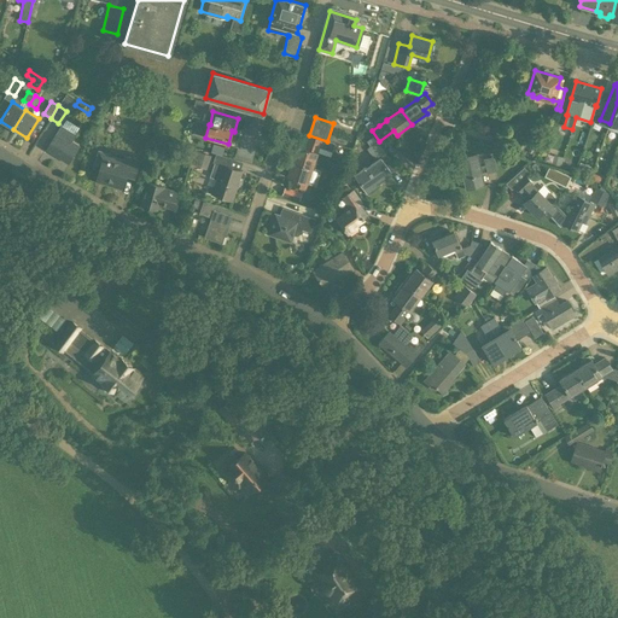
[(63,126),(75,133),(79,128),(66,121),(63,126)]
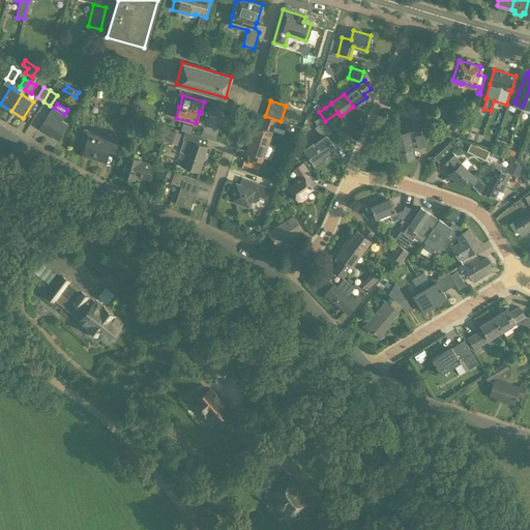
[(53,108),(50,113),(40,128),(58,140),(67,125),(61,122),(65,116),(53,108)]
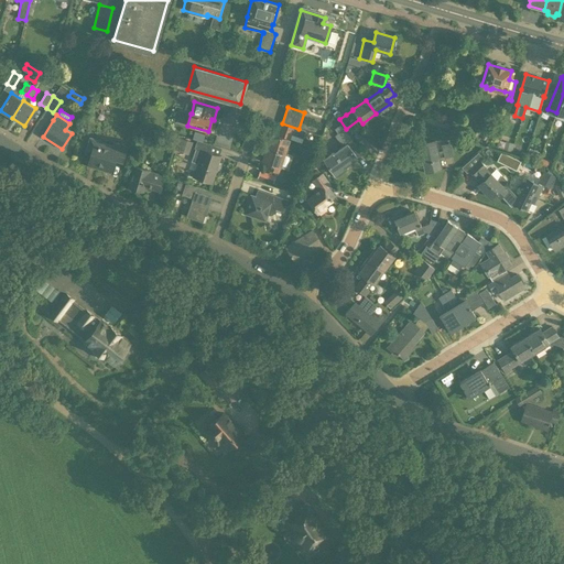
[(282,123),(278,134),(271,132),(267,147),(284,153),(289,139),(290,139),(291,134),(303,139),(304,138),(305,131),(299,129),(282,123)]
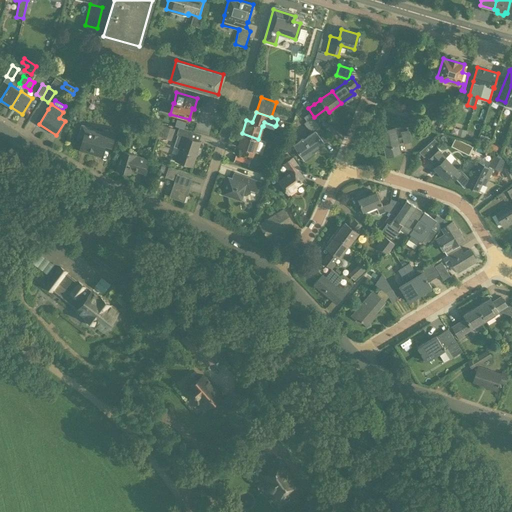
[(294,144),(289,147),(294,154),(299,151),(305,160),(313,154),(312,151),(323,143),(315,132),(320,128),(312,117),(309,113),(304,117),(306,121),(303,123),(311,133),(302,139),(301,138),(294,144)]
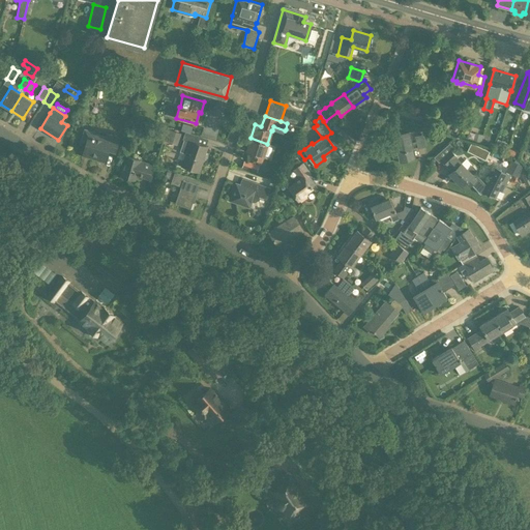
[(192,131),(194,124),(183,122),(181,129),(192,131)]
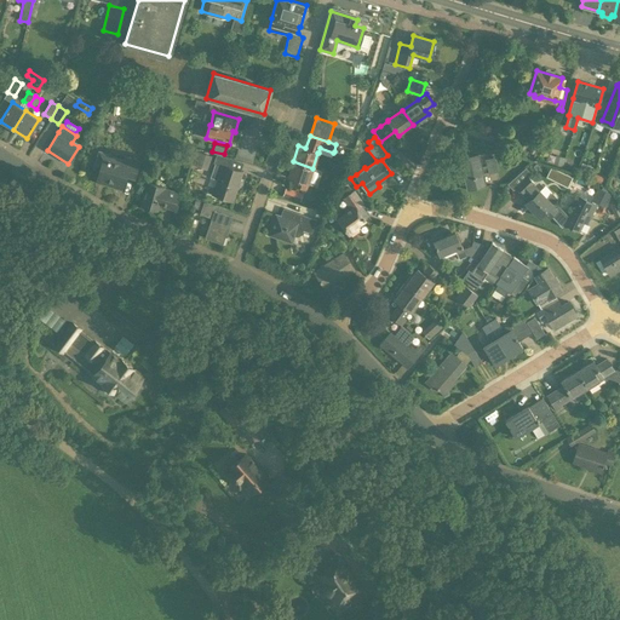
[(122,161),(112,158),(113,155),(98,150),(93,170),(101,172),(97,182),(121,189),(125,177),(136,179),(141,161),(124,156),(122,161)]
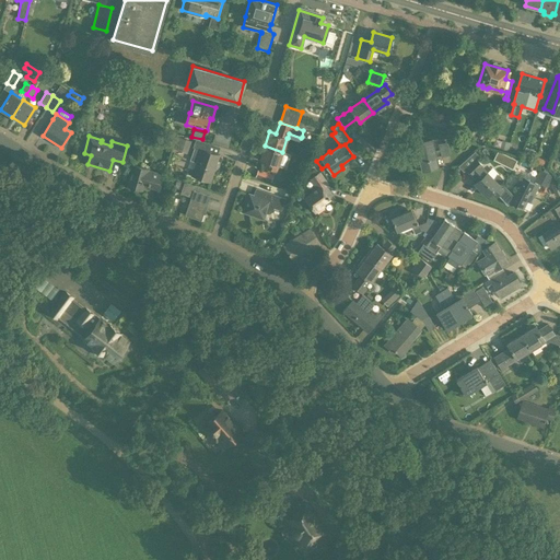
[(191,141),(177,137),(175,143),(178,143),(176,150),(187,154),(191,141)]
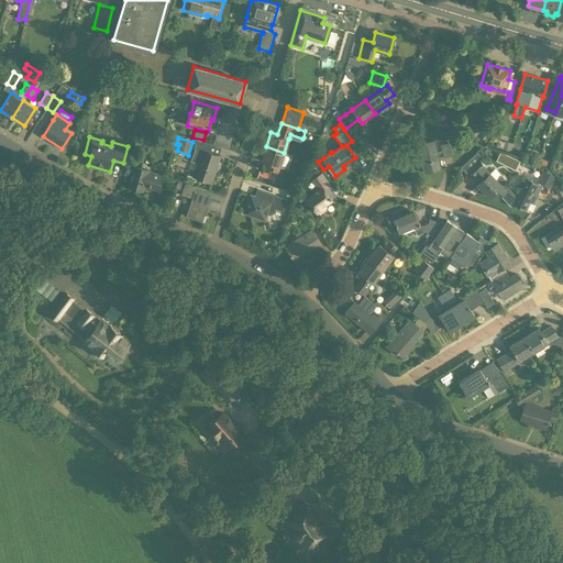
[(194,147),(196,148),(191,162),(197,164),(192,176),(211,183),(220,156),(208,153),(210,144),(197,140),(194,147)]
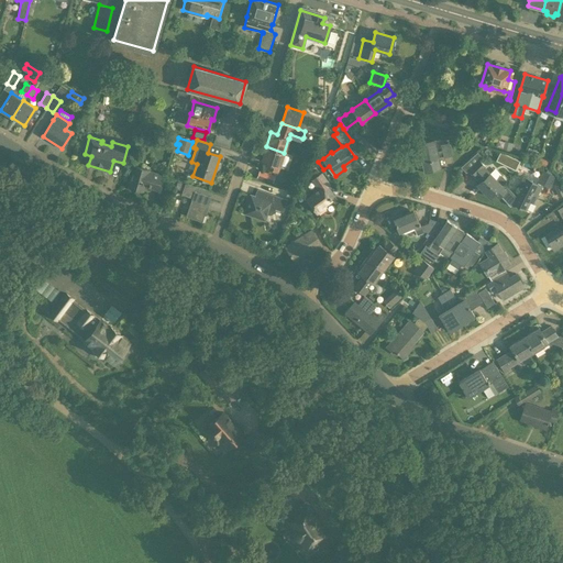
[(442,152),(438,153),(434,141),(418,145),(424,173),(441,169),(438,156),(443,156),(443,157),(452,155),(450,143),(441,144),(442,152)]
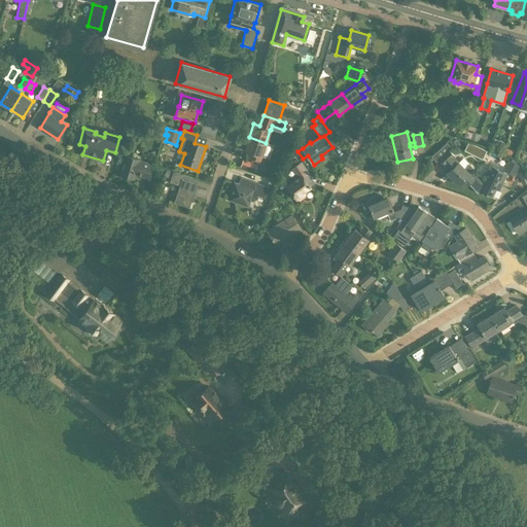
[(266,143),(249,137),(245,150),(250,152),(249,157),(260,162),(262,156),(270,159),(274,145),(266,143)]
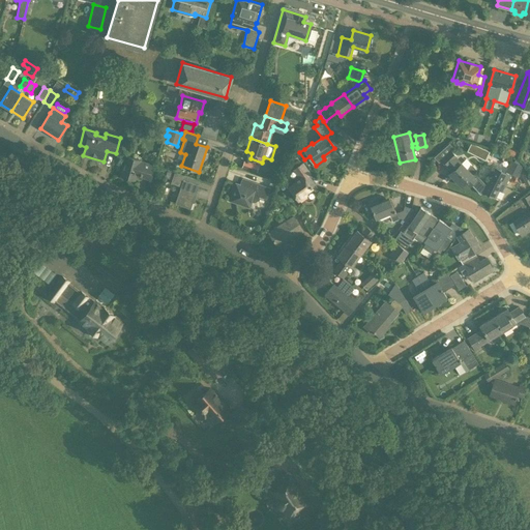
[(508,144),(498,140),(494,148),(504,152),(508,144)]
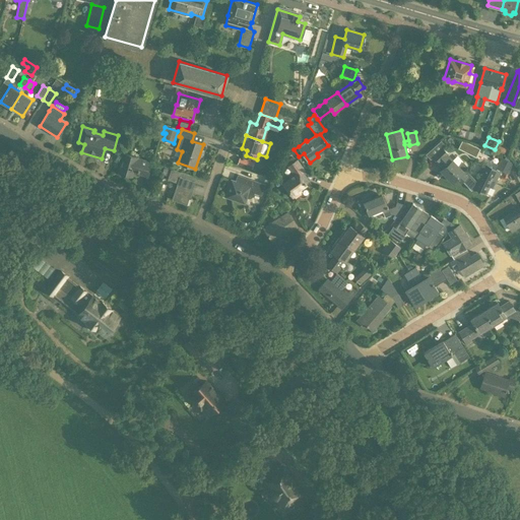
[(462,139),(459,148),(477,155),(480,147),(462,139)]
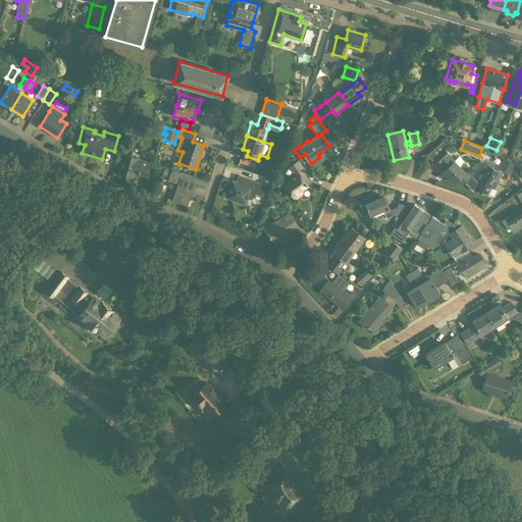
[(460,167),(454,161),(455,160),(450,155),(451,155),(444,147),(434,156),(447,168),(442,172),(454,183),(458,179),(462,185),(470,176),(465,171),(470,167),(465,162),(460,167)]
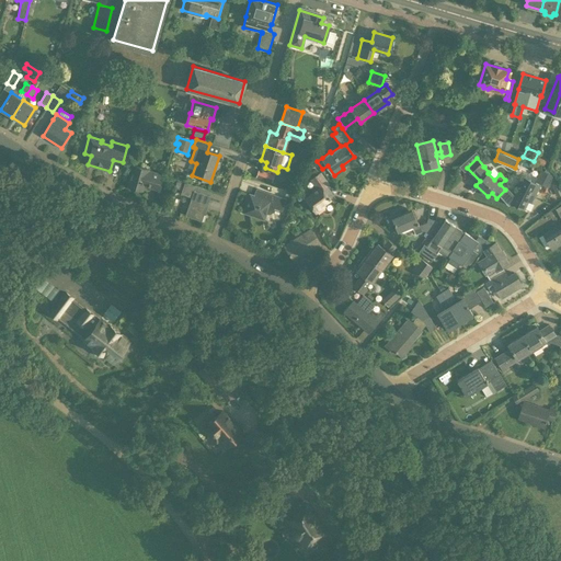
[(161,173),(148,170),(134,165),(127,186),(142,191),(144,186),(157,191),(161,173)]
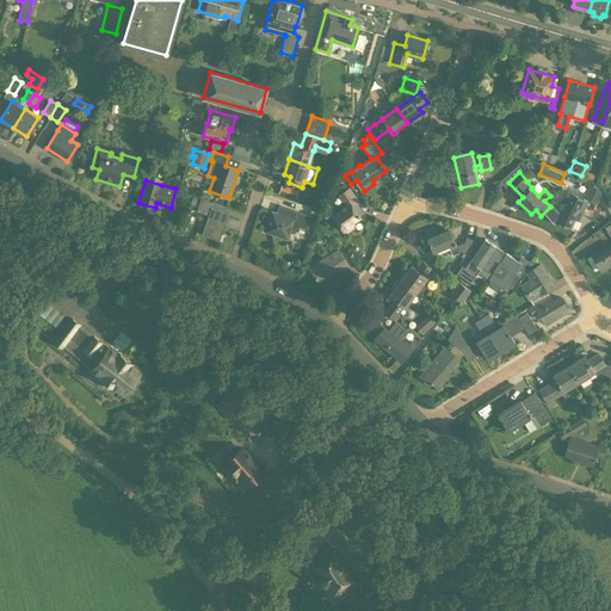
[(281,184),(278,193),(300,201),(303,191),(281,184)]
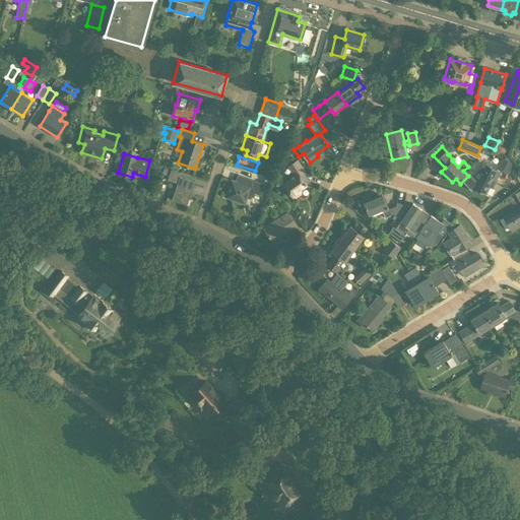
[(508,174),(513,163),(502,156),(496,168),(508,174)]
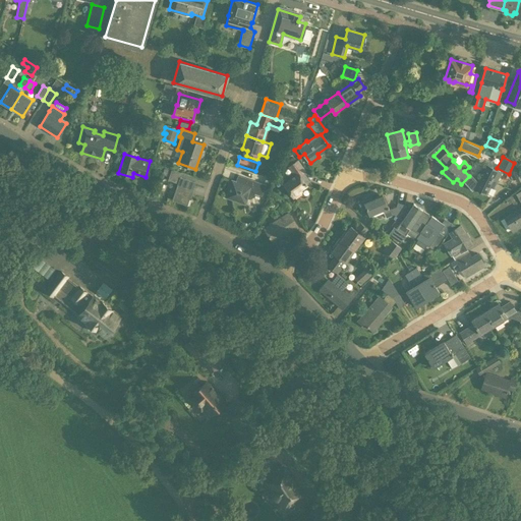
[(287,167),(294,176),(284,184),(293,197),(301,191),(301,190),(307,186),(300,175),(306,171),(298,159),(287,167)]
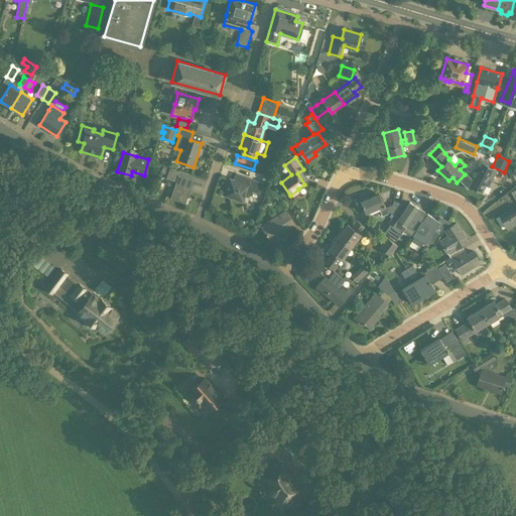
[(488,186),(496,170),(481,163),(469,186),(482,192),(486,185),(488,186)]
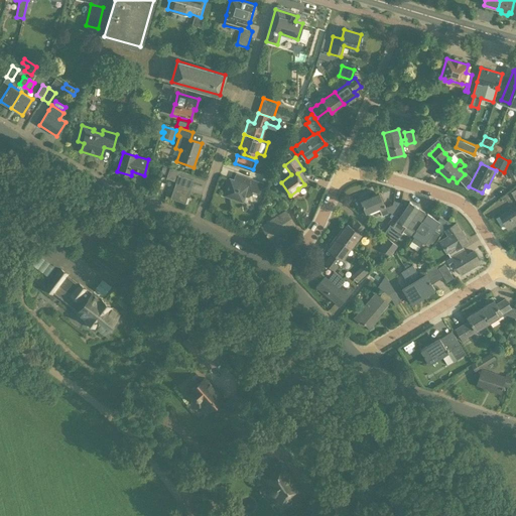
[(194,180),(178,175),(180,171),(170,167),(166,178),(175,181),(170,199),(185,204),(194,180)]
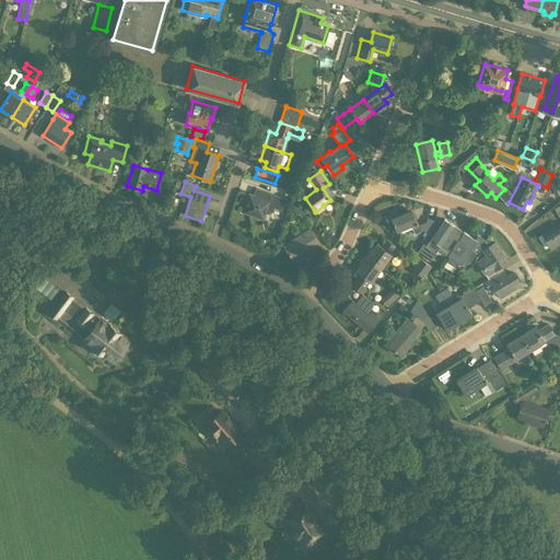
[(272,210),(273,207),(281,209),(284,199),(256,189),(254,196),(253,196),(251,197),(251,198),(248,198),(244,211),(263,218),(265,212),(268,213),(270,212),(272,210)]
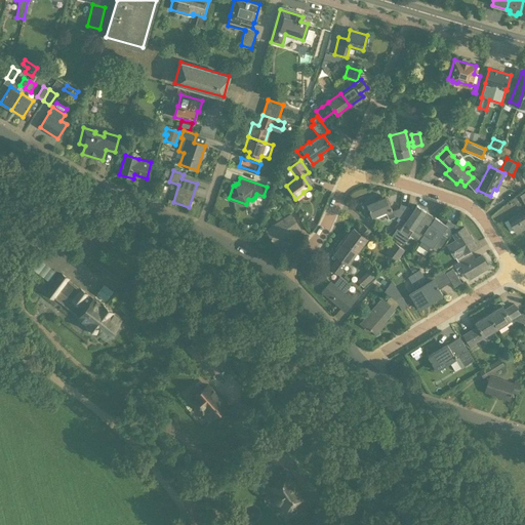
[(524,203),(524,210),(509,220),(516,233),(524,228),(524,192),(520,195),(524,204),(524,203)]
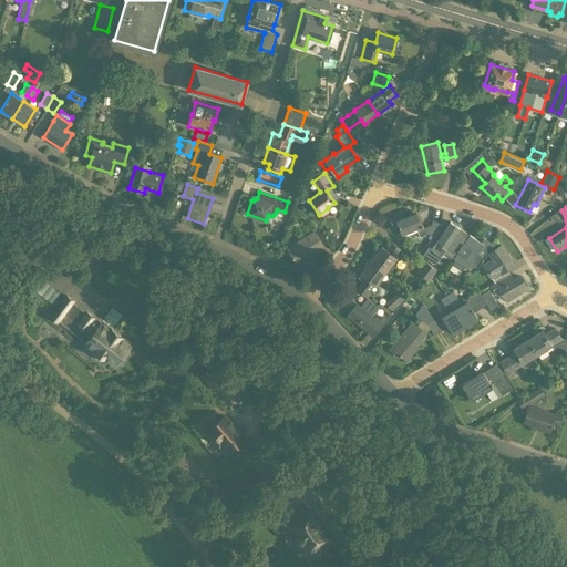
[(311,214),(300,208),(297,216),(303,218),(311,230),(318,226),(311,214)]
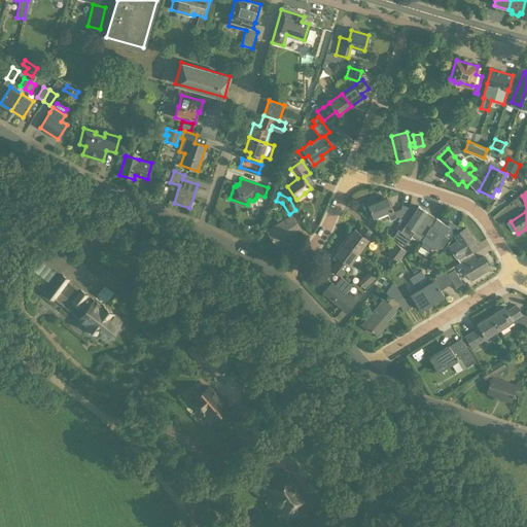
[(392,209),(387,198),(377,202),(375,198),(363,203),(367,212),(371,211),(374,217),(387,212),(390,220),(398,217),(402,219),(403,217),(405,218),(409,207),(402,205),(400,209),(393,212),(392,209)]
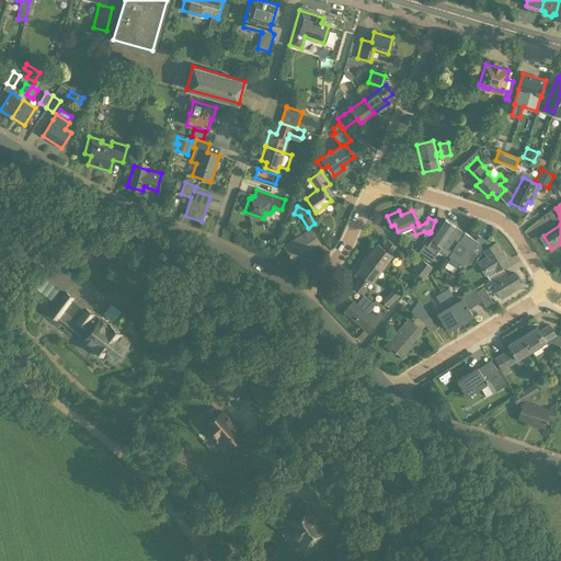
[(431,232),(435,235),(426,248),(423,245),(419,252),(428,260),(434,252),(436,253),(438,250),(449,258),(457,247),(456,245),(465,233),(464,233),(454,227),(455,227),(445,220),(444,221),(436,216),(435,220),(431,232)]
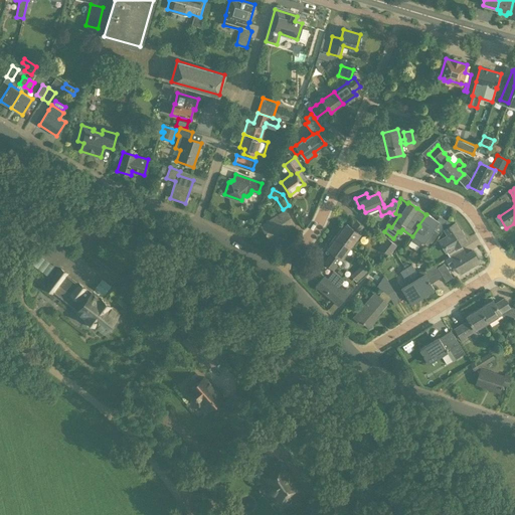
[(278,236),(277,235),(294,225),(285,210),(261,225),(270,240),(272,239),(272,240),(278,236)]
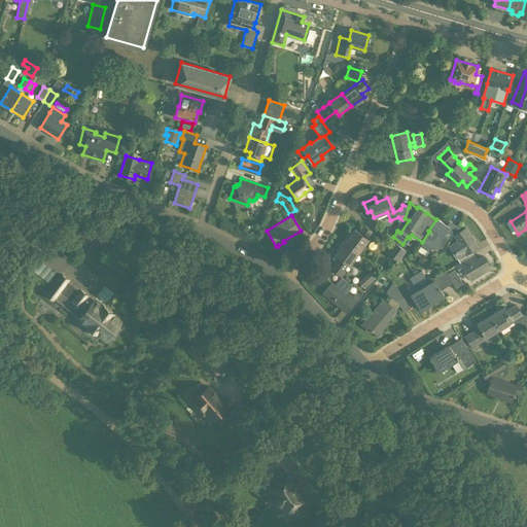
[(429,232),(422,242),(423,242),(420,247),(428,252),(431,248),(436,252),(440,247),(442,248),(448,239),(444,235),(449,227),(436,219),(428,231),(429,232)]
